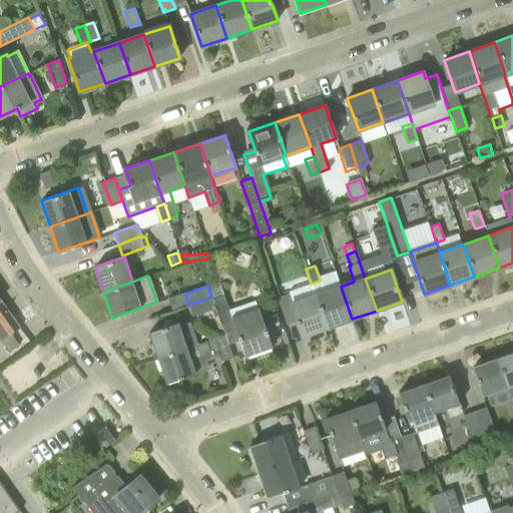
[(352,319),(341,287),(315,296),(327,328),(352,319)]
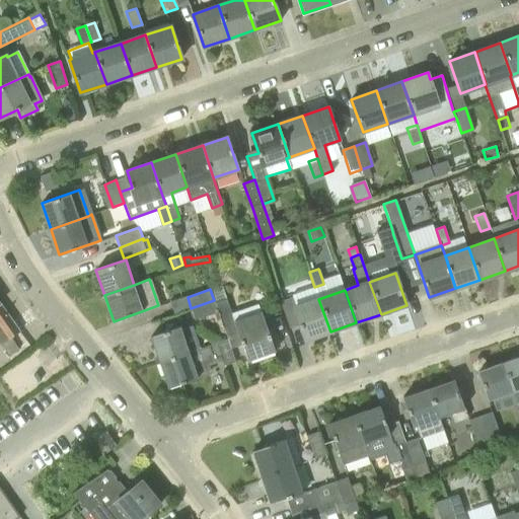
[(223,291),(212,295),(214,300),(215,304),(226,300),(223,291)]
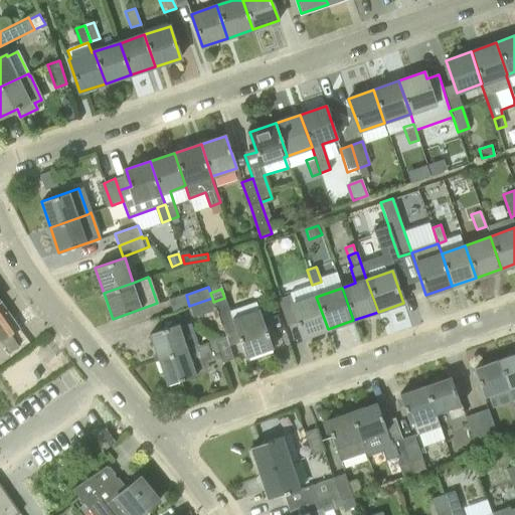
[(297,322),(303,338),(328,329),(316,297),(291,305),(288,296),(278,299),(287,326),(297,322)]
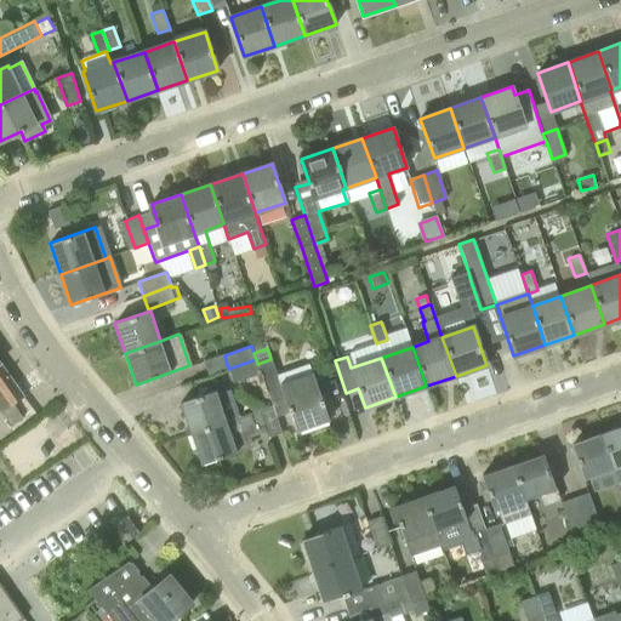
[(257,364),(256,359),(228,369),(233,382),(260,372),(257,364)]
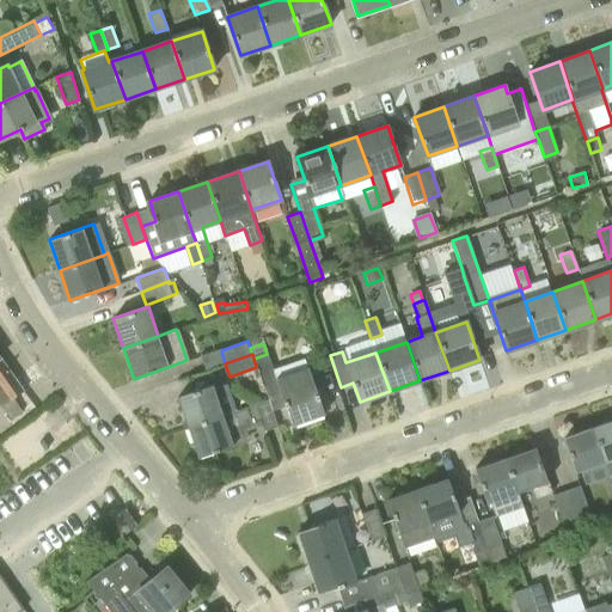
[(273,369),(267,354),(254,359),(256,367),(263,385),(268,399),(271,410),(286,405),(293,424),(326,412),(308,368),(308,366),(306,367),(294,362),(273,369)]
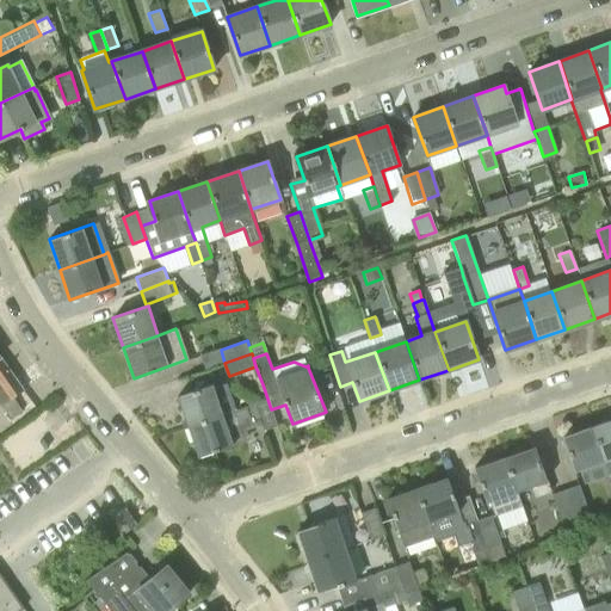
[(23,390),(0,356),(0,406),(1,405),(5,402),(13,397),(23,390)]
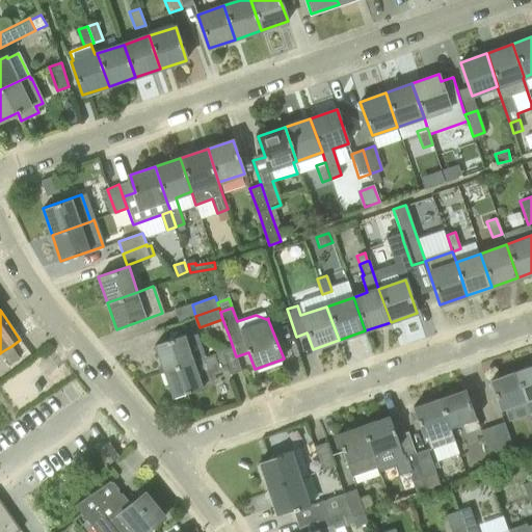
[(155,345),(164,371),(205,357),(196,334),(186,337),(185,335),(155,345)]
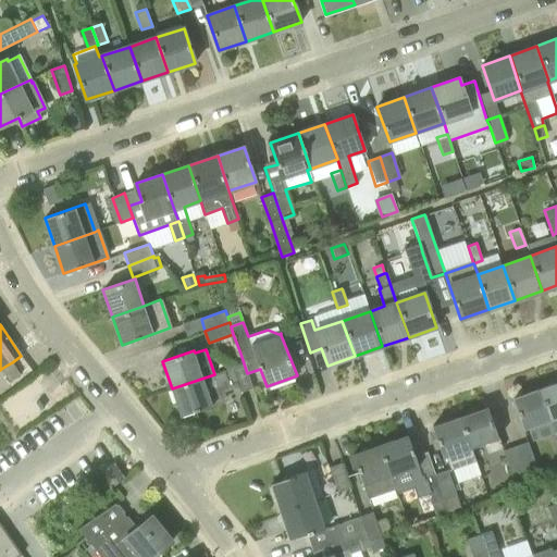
[(12,362),(4,367),(1,369),(9,380),(19,373),(12,362)]
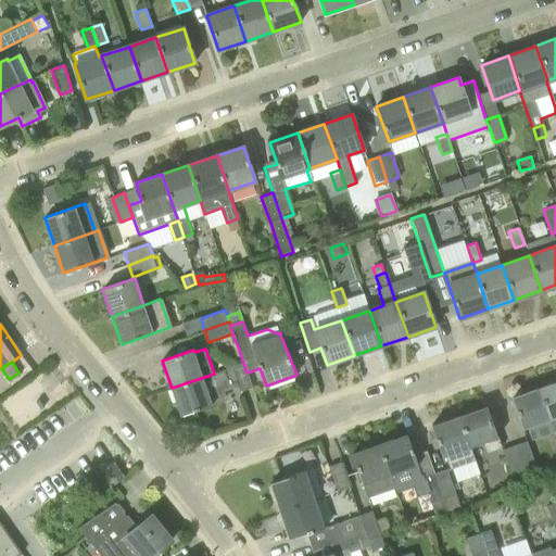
[(231,367),(214,374),(172,388),(181,415),(223,401),(219,390),(237,383),(240,392),(252,388),(247,373),(243,363),(231,367)]
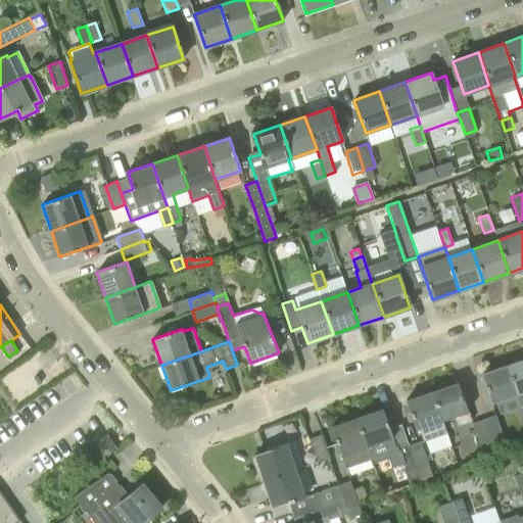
[(521,406),(522,405),(522,359),(507,365),(521,406)]
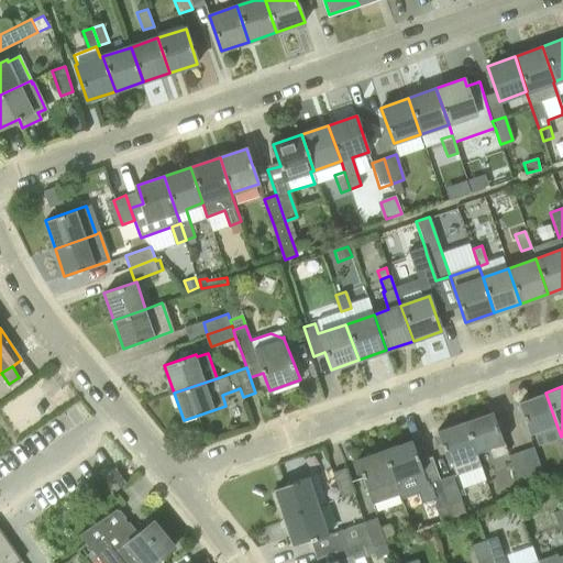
[(3,404),(18,427),(34,416),(20,393),(3,404)]
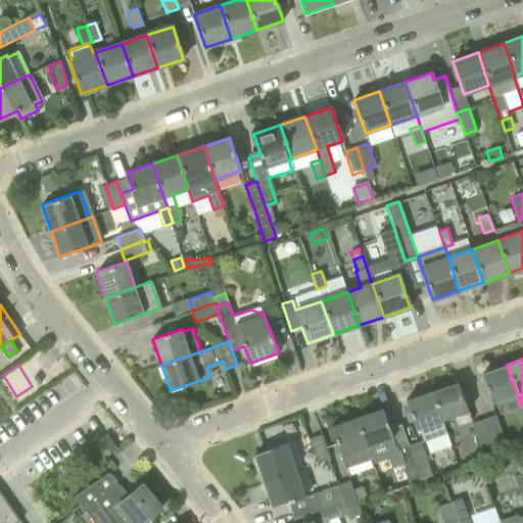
[(517,393),(507,365),(481,373),(491,402),(517,393)]
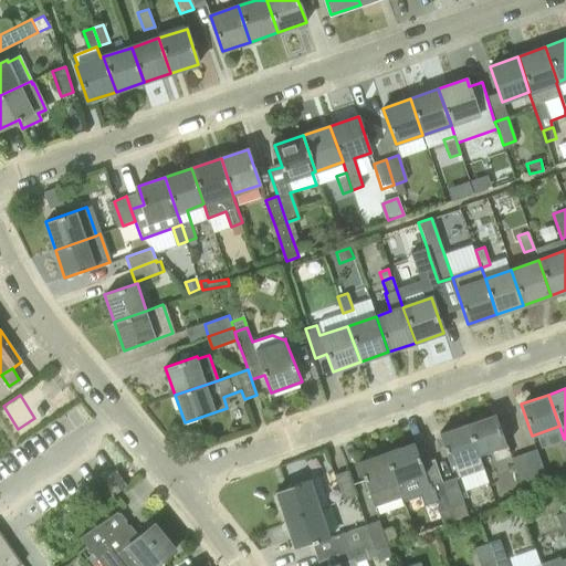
[(479,454),(492,450),(495,459),(495,460),(510,456),(495,413),(468,423),(479,454)]
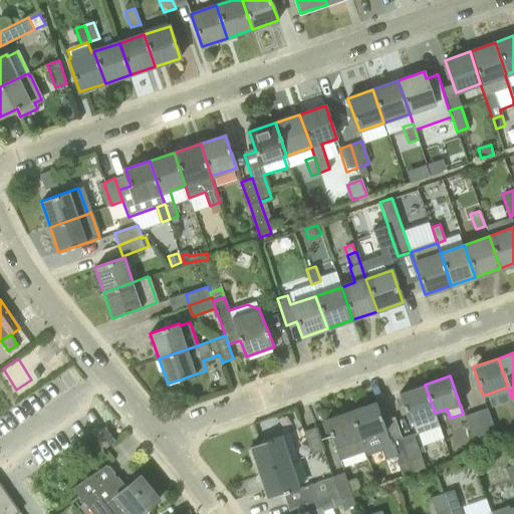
[(440,426),(438,421),(435,413),(425,384),(400,393),(410,422),(412,421),(416,434),(440,426)]
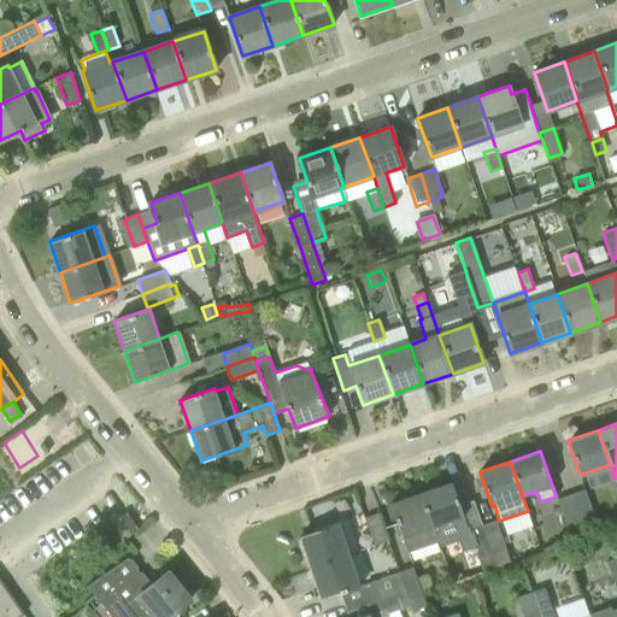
[(452,482),(421,493),(438,542),(439,546),(457,539),(462,552),(474,547),(483,574),(498,568),(482,526),(469,530),(452,482)]
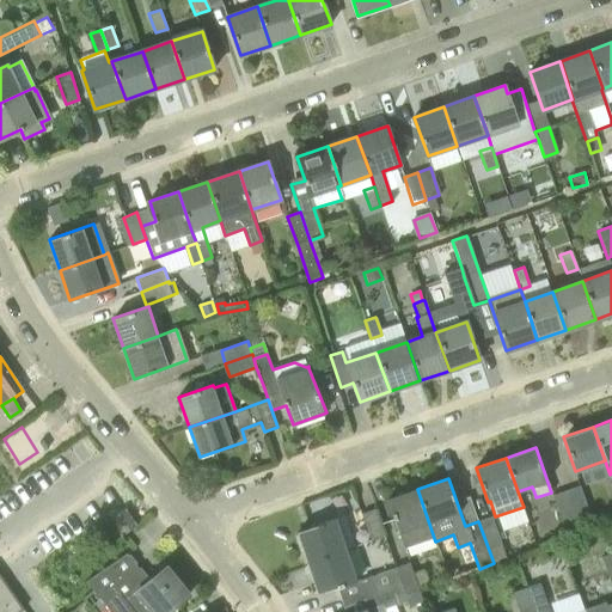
[(567,490),(576,518),(587,513),(589,513),(580,485),(567,490)]
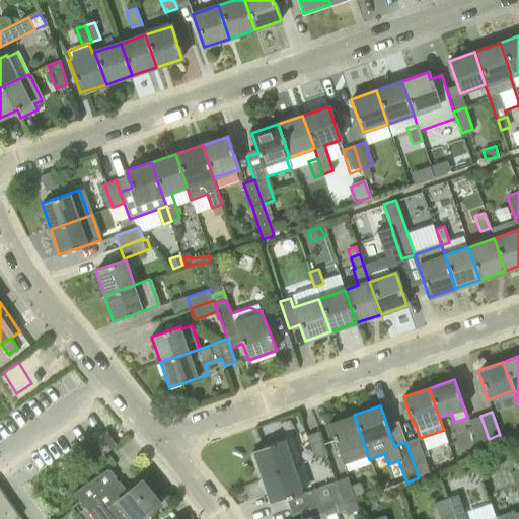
[(368,456),(354,415),(327,424),(343,464),(368,456)]
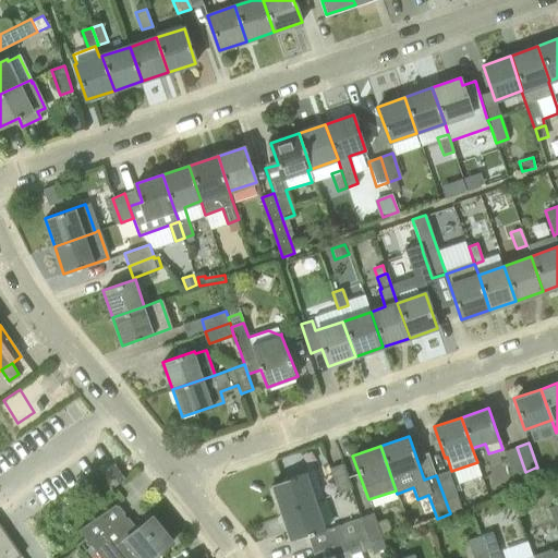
[(525,472),(517,447),(504,451),(512,476),(525,472)]
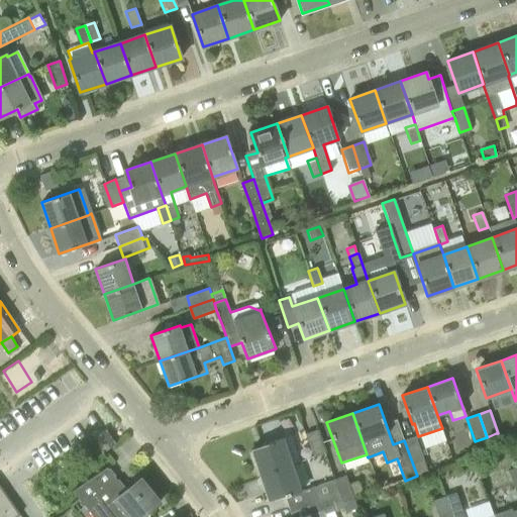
[(313,456),(325,452),(317,429),(305,433),(313,456)]
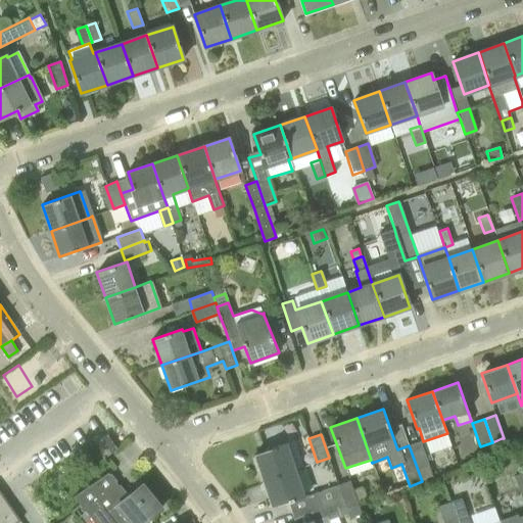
[(106,457),(115,450),(105,435),(97,441),(106,457)]
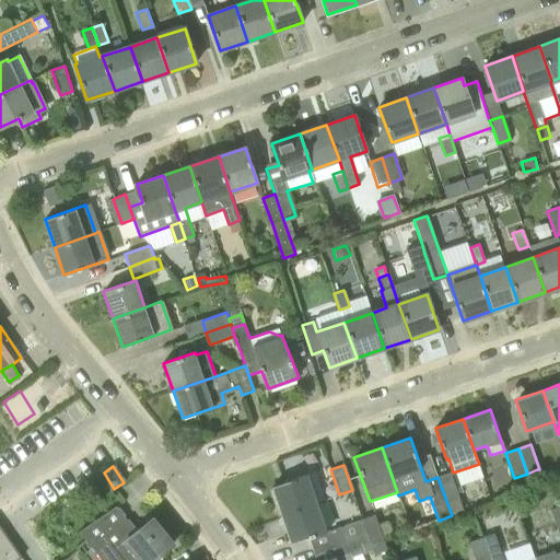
[(527,474),(531,483),(541,480),(537,469),(527,474)]
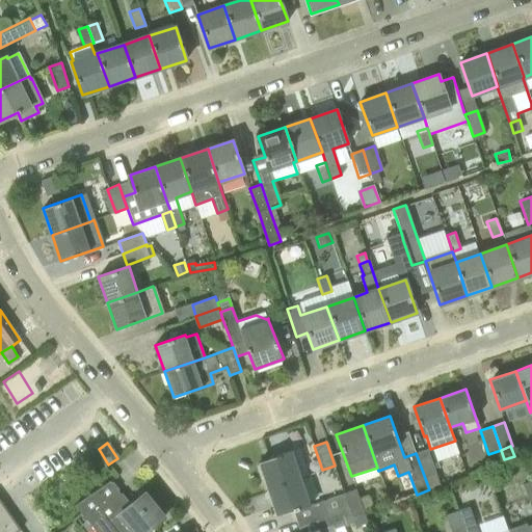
[(416,453),(429,489),(440,485),(427,449),(416,453)]
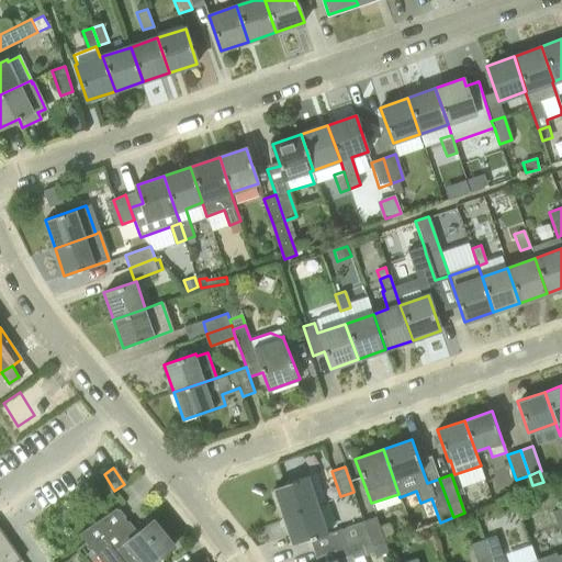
[(317,504),(318,504),(308,475),(291,481),(291,482),(273,489),(282,516),(317,504)]
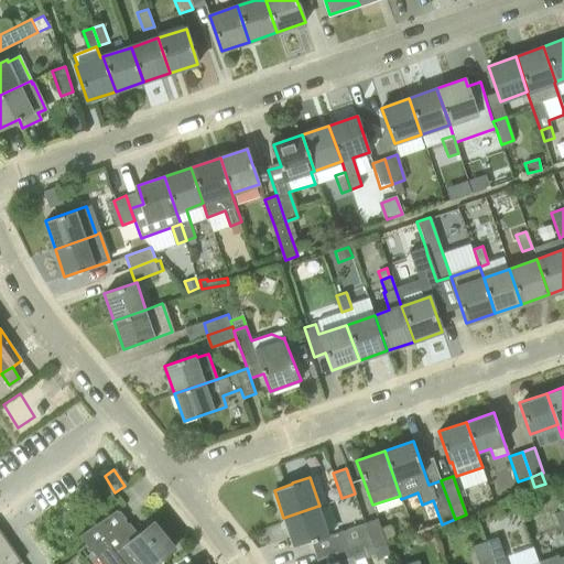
[(366,523),(331,535),(320,506),(318,506),(283,518),(293,546),(311,540),(315,554),(346,543),(370,535),(366,523)]
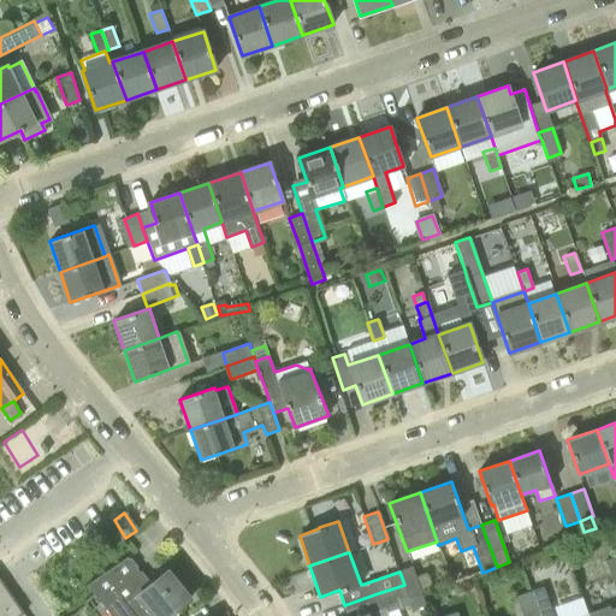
[(128,556),(87,584),(112,615),(130,615),(140,609),(144,615),(167,615),(191,597),(169,569),(150,585),(128,556)]
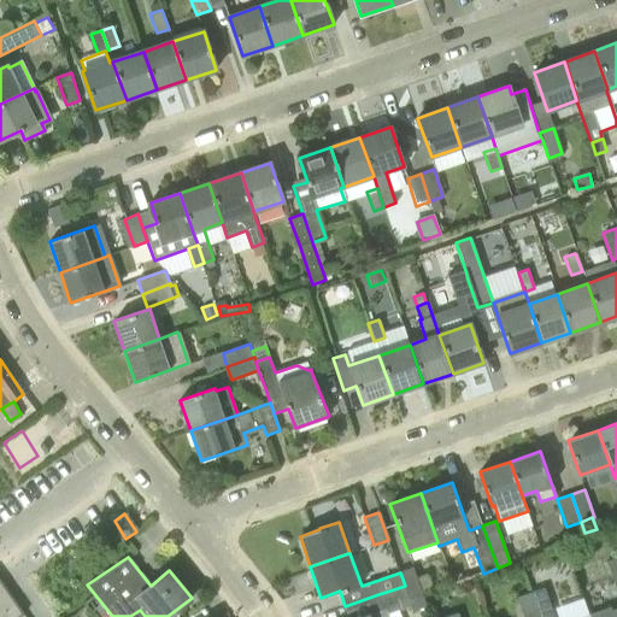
[(616,557),(606,560),(616,591),(616,557)]
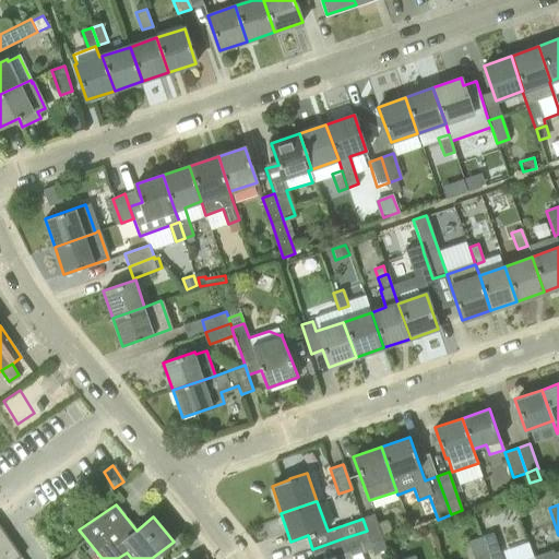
[(371,543),(383,539),(373,514),(363,519),(367,531),(371,543)]
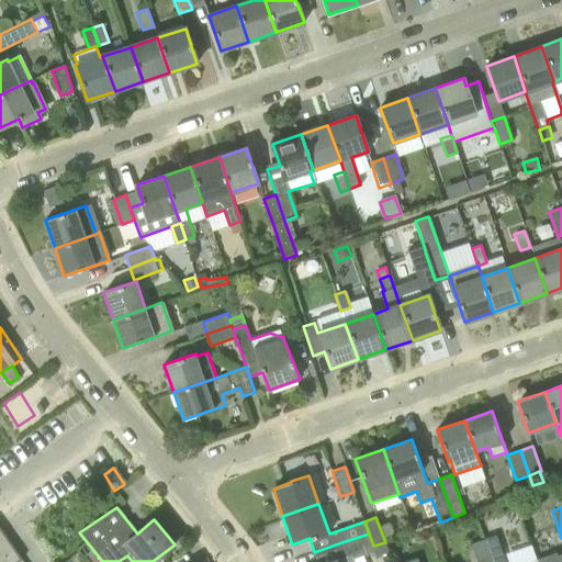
[(0,561),(18,561),(22,560),(0,528),(0,561)]
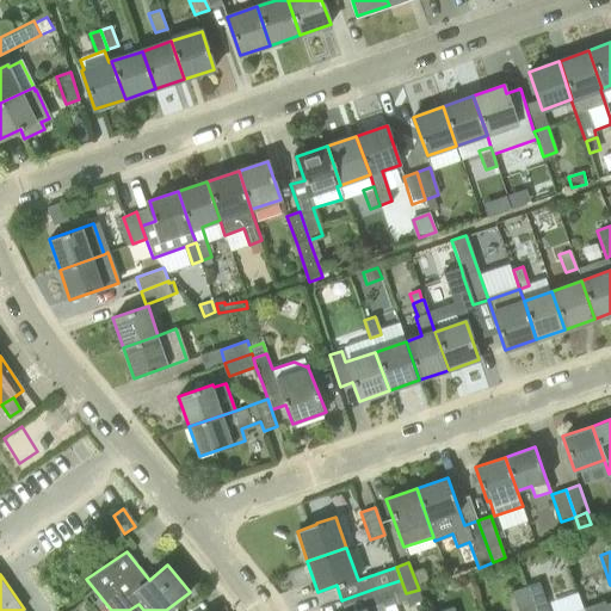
[(401,580),(375,588),(341,600),(345,610),(386,610),(384,609),(406,602),(407,605),(423,600),(419,590),(406,593),(401,580)]
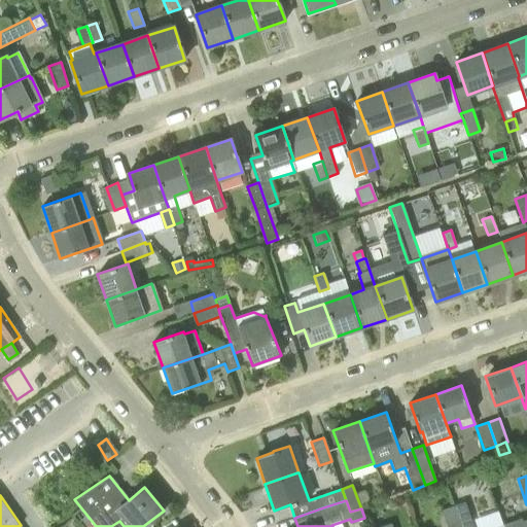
[(454,505),(461,526),(472,526),(464,501),(454,505)]
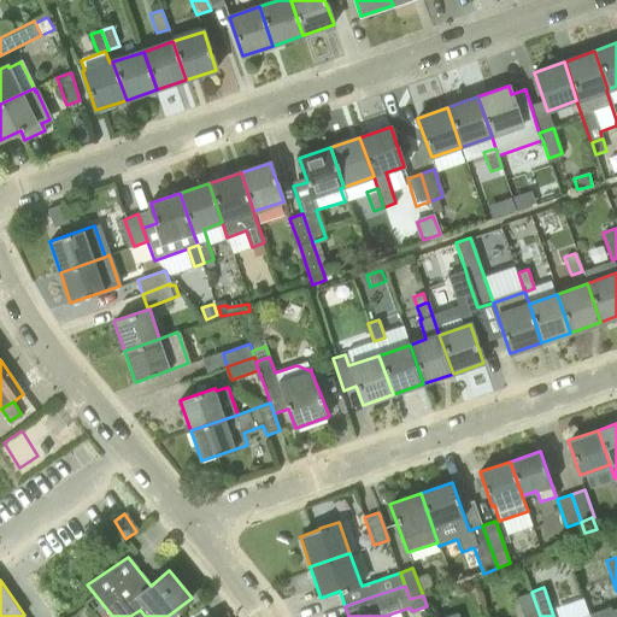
[(523,616),(540,616),(532,592),(517,597),(523,616)]
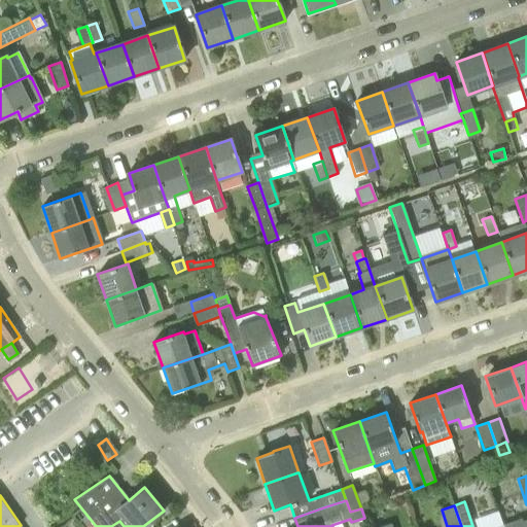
[(526,526),(526,519),(523,521),(522,518),(503,524),(503,526),(526,526)]
